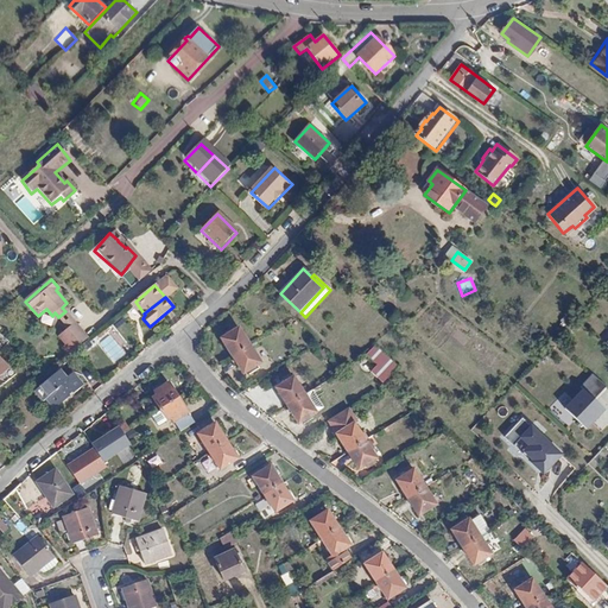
[(131,305),(140,316),(144,314),(135,302),(131,305)]
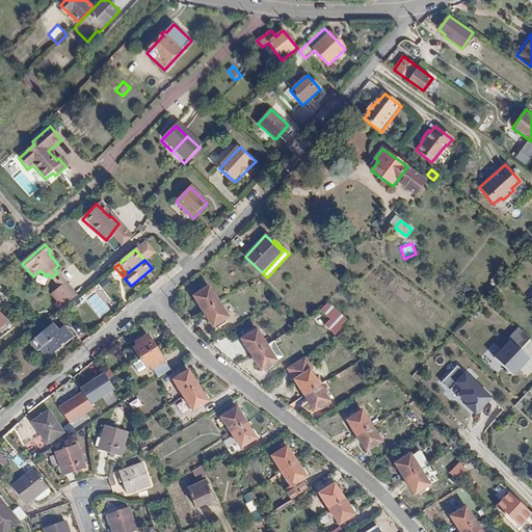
[(51,277),(61,290),(68,285),(57,272),(51,277)]
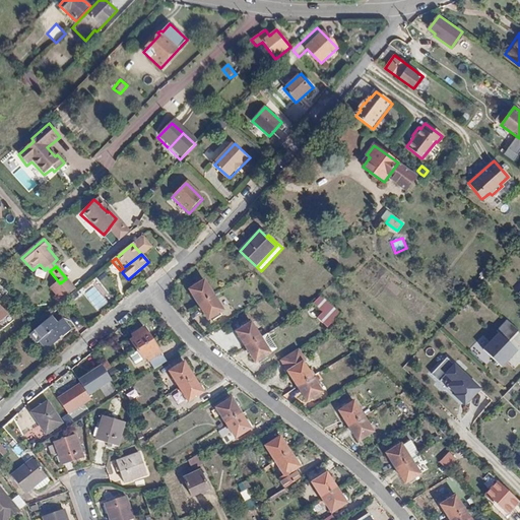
[(63,300),(69,296),(75,289),(66,278),(60,283),(55,288),(63,300)]
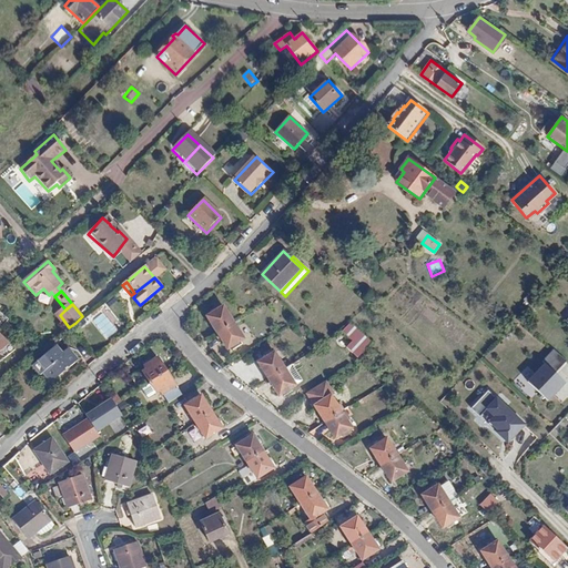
[(208,317),(217,334),(234,323),(224,306),(208,317)]
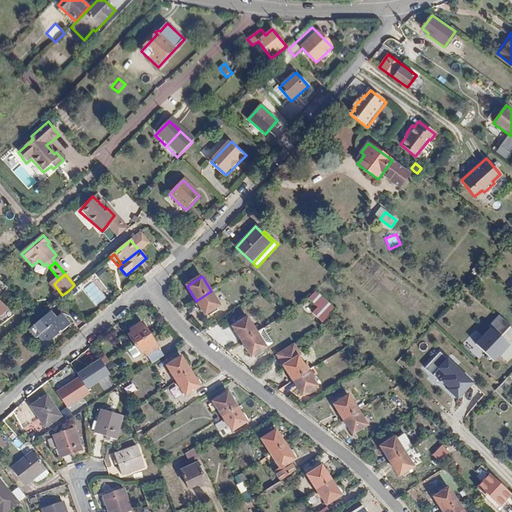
[(96,306),(106,298),(92,280),(82,289),(96,306)]
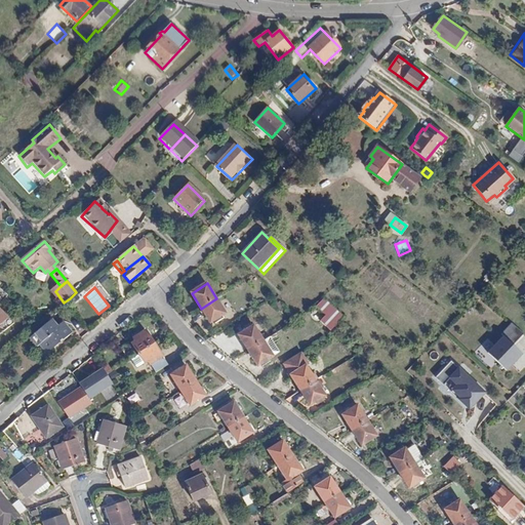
[(216,298),(201,309),(210,323),(226,314),(216,298)]
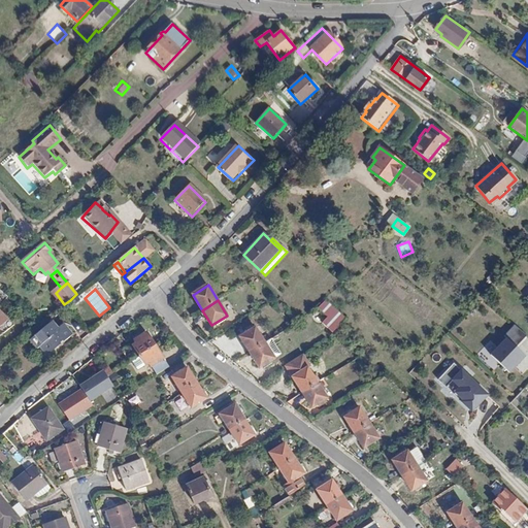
[(335,309),(326,300),(318,309),(327,319),(335,309)]
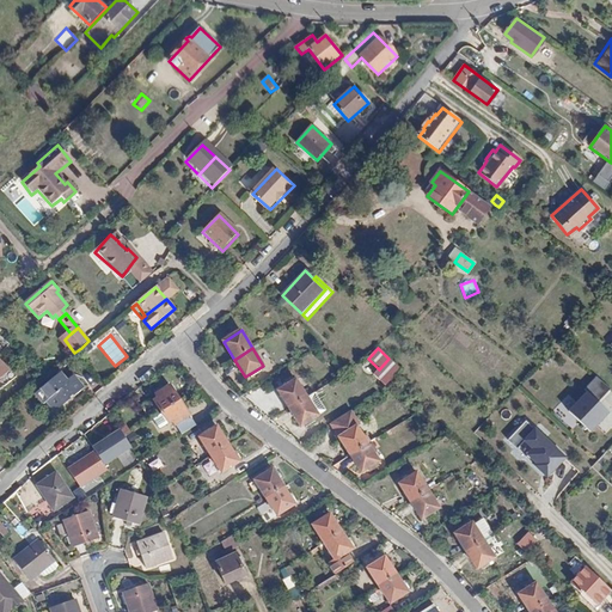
[(62,372),(36,393),(46,404),(48,403),(55,412),(71,399),(71,398),(73,396),(74,397),(86,387),(75,374),(68,380),(62,372)]
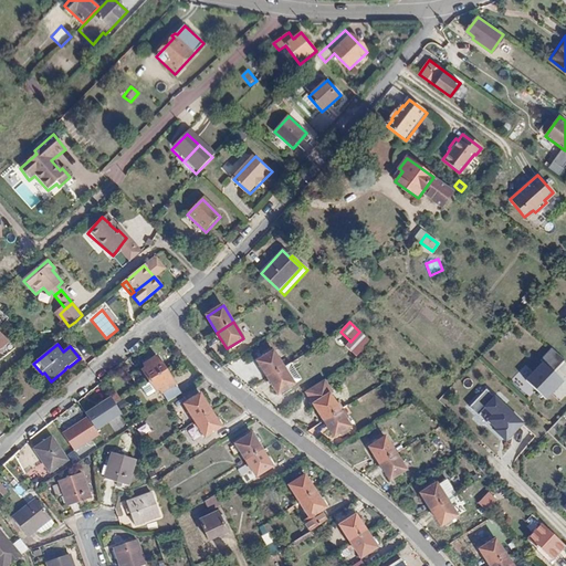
[(564,360),(553,349),(541,360),(545,364),(527,381),(547,401),(565,383),(553,370),(564,360)]
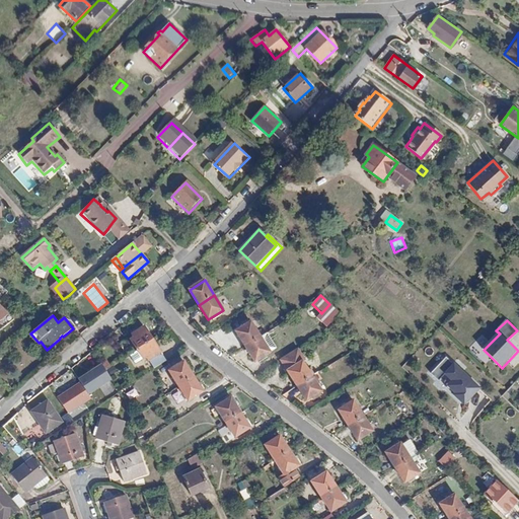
[(236,331),(246,348),(262,338),(250,322),(236,331)]
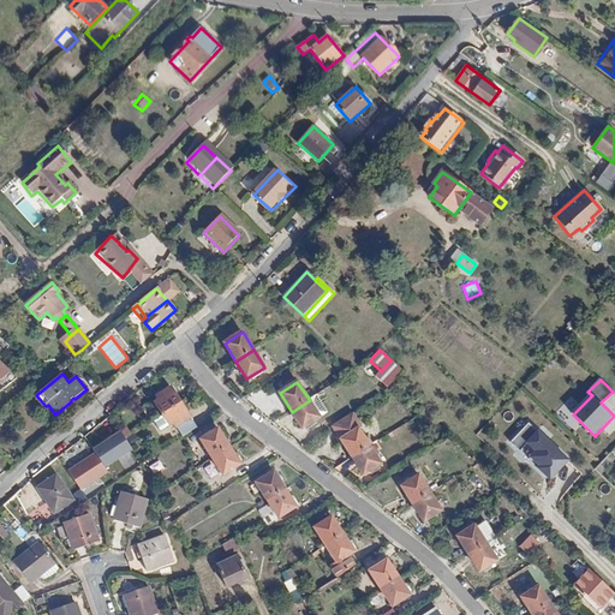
[(163,415),(181,402),(172,387),(157,396),(159,400),(155,402),(163,415)]
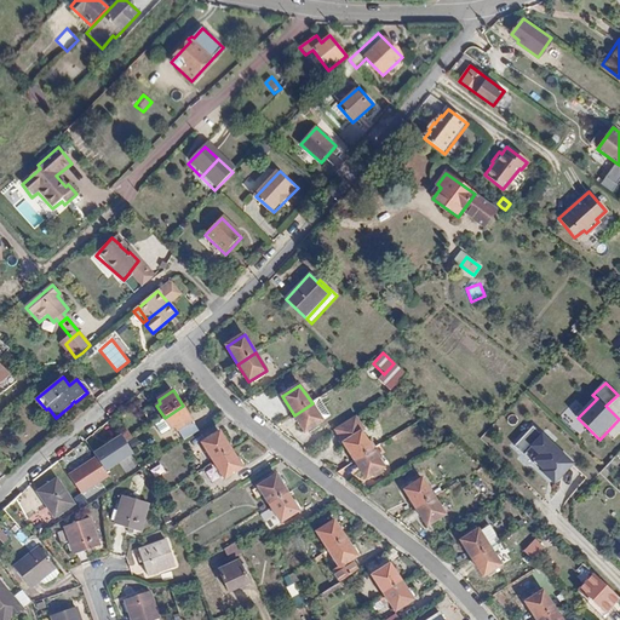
[(313,403),(294,415),(305,432),(323,422),(313,403)]
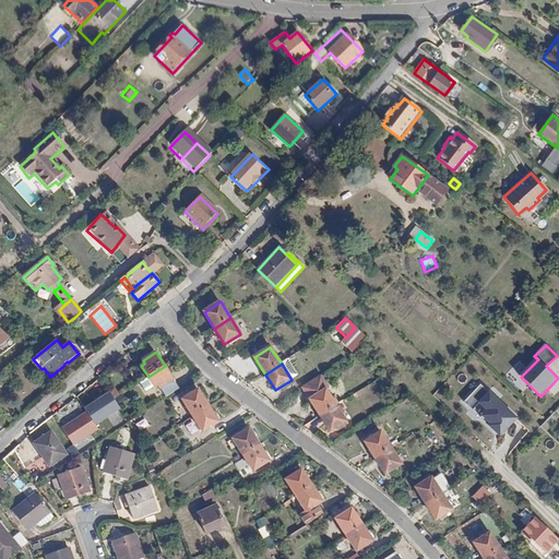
[(174,380),(165,366),(149,377),(155,388),(158,385),(161,389),(174,380)]
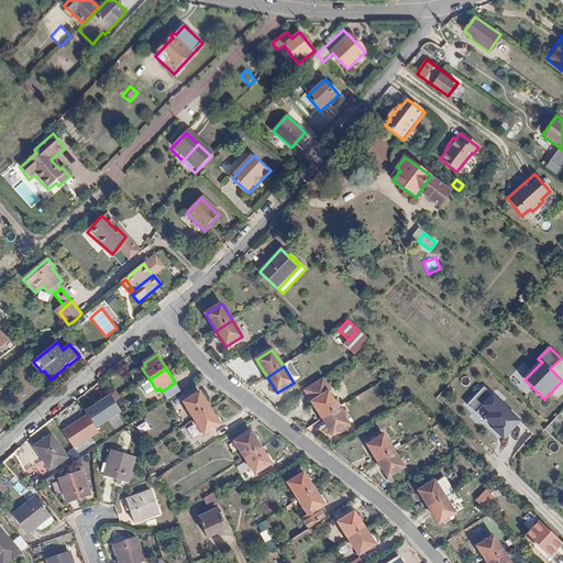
[(323,379),(305,390),(322,419),(339,409),(328,393),(331,390),(323,379)]
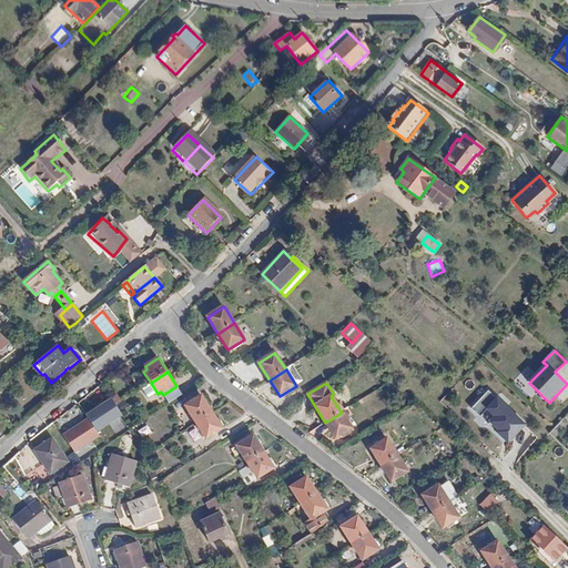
[(530,426),(490,388),(470,409),(482,419),(487,412),(495,418),(490,423),(500,433),(498,434),(511,446),(530,426)]
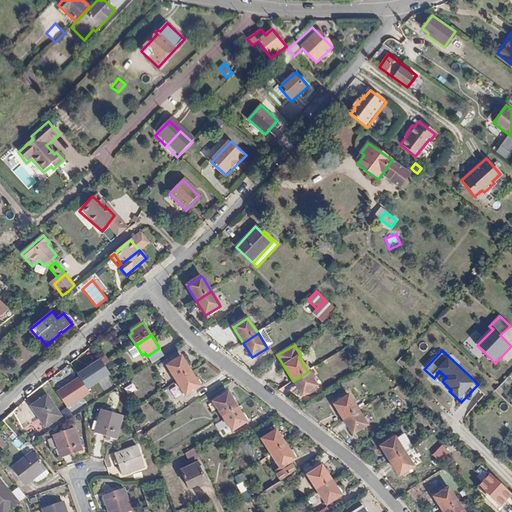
[(177,381),(191,371),(182,356),(167,366),(177,381)]
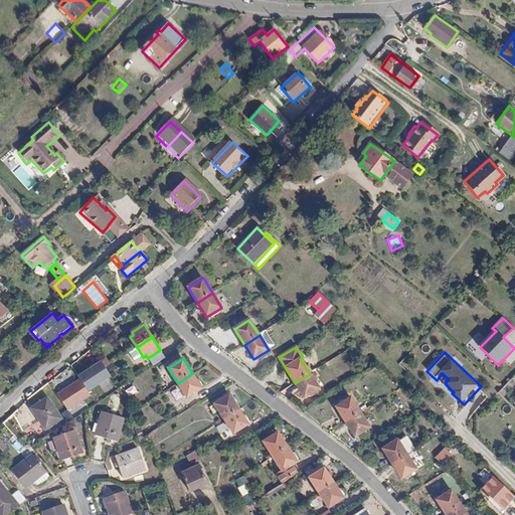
[(103,360),(79,376),(80,379),(90,392),(114,376),(103,360)]
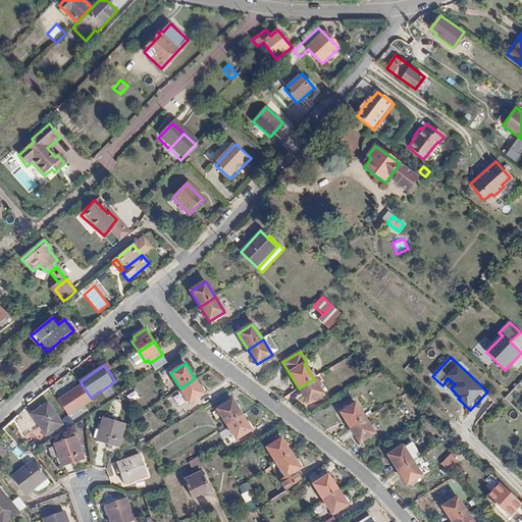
[(205,395),(195,378),(180,388),(190,404),(205,395)]
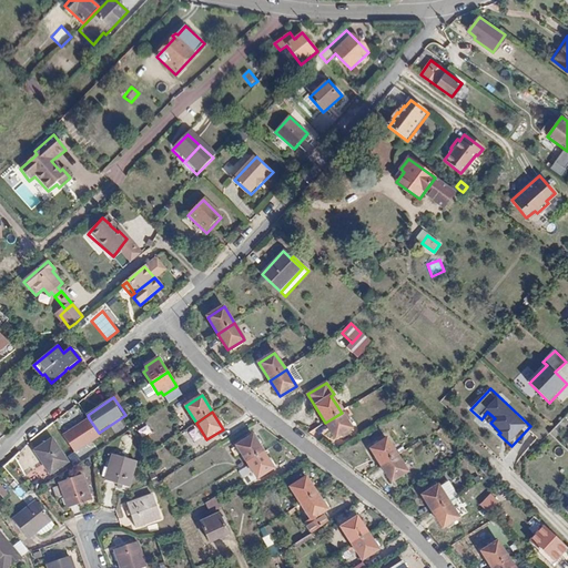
[(342,413),(325,423),(336,439),(352,428),(342,413)]
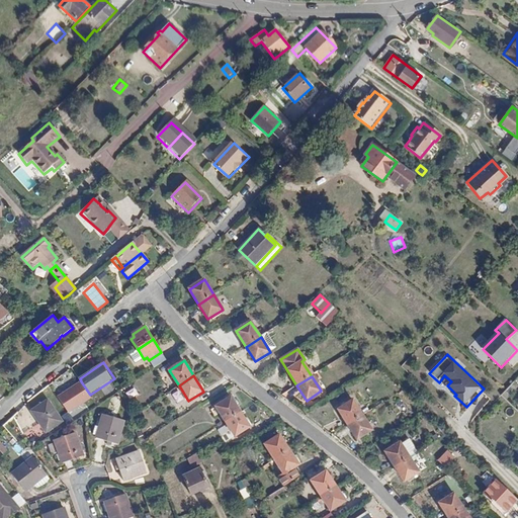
[(90,395),(81,381),(59,398),(71,415),(93,399),(90,395)]
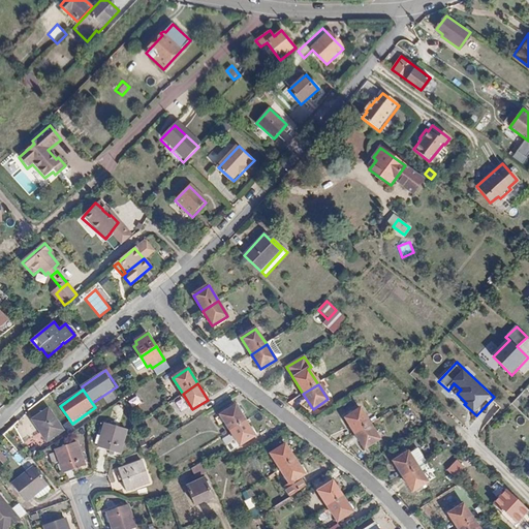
[(173,403),(183,412),(189,406),(179,397),(173,403)]
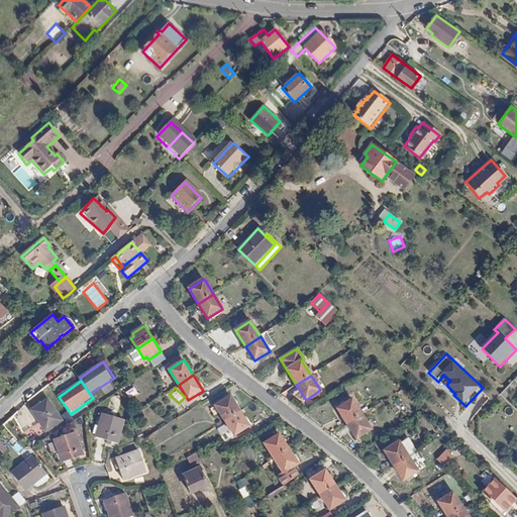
[(225,421),(240,411),(231,397),(216,406),(225,421)]
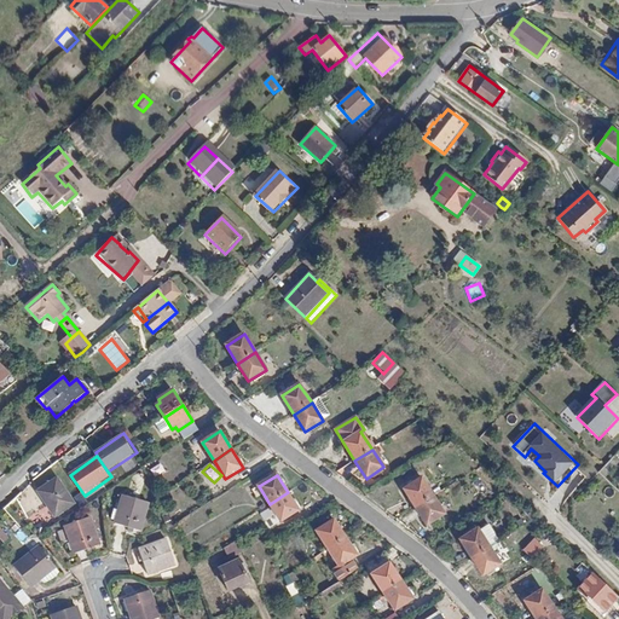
[(57,478),(38,491),(56,518),(75,503),(57,478)]
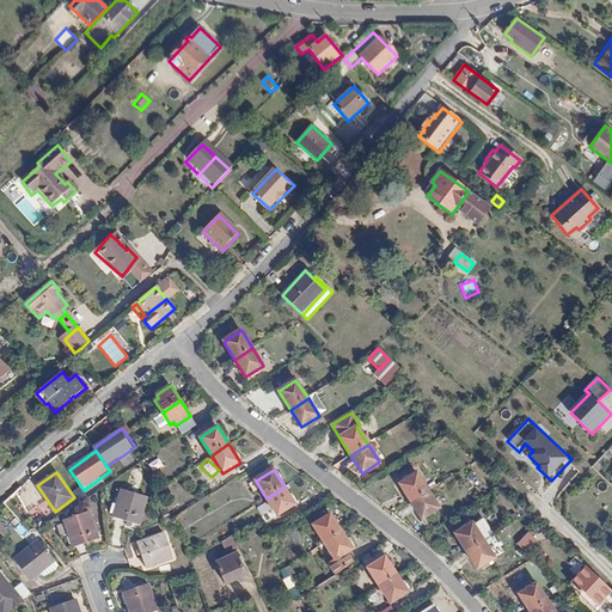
[(399,484),(411,502),(428,491),(417,473),(399,484)]
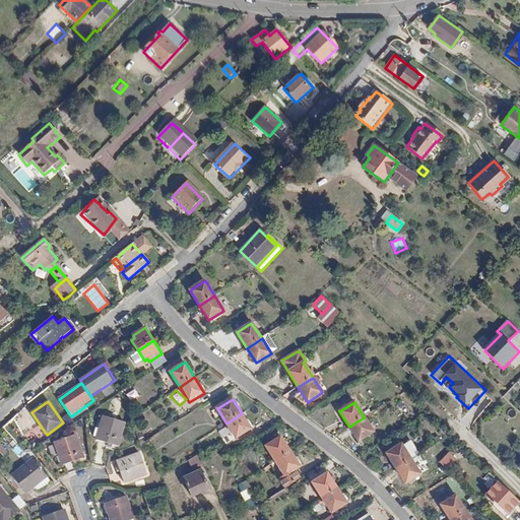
[(251,429),(242,413),(226,424),(236,439),(251,429)]
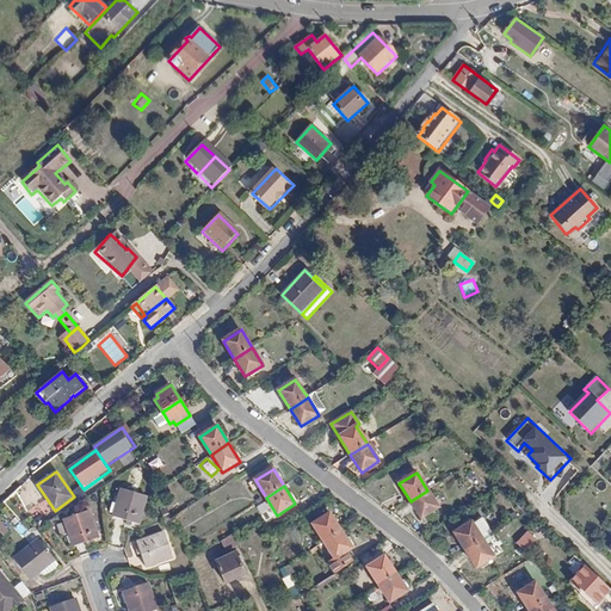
[(147,497),(122,489),(113,517),(140,524),(147,497)]
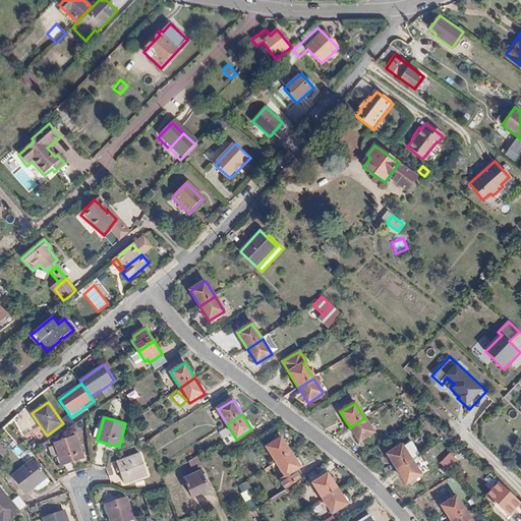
[(364,418),(350,427),(359,443),(374,432),(364,418)]
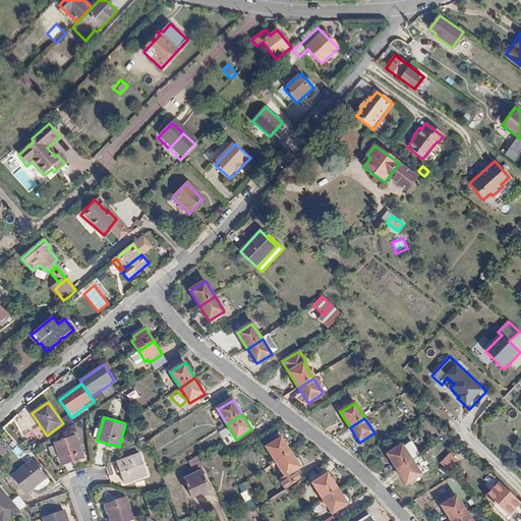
[(76,435),(55,443),(63,466),(84,458),(76,435)]
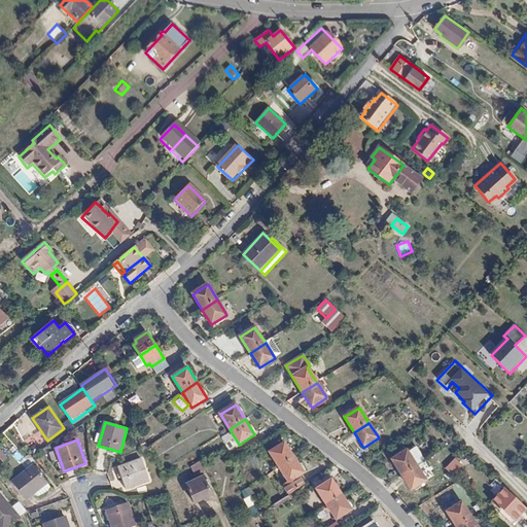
[(270,453),(280,468),(295,458),(285,443),(270,453)]
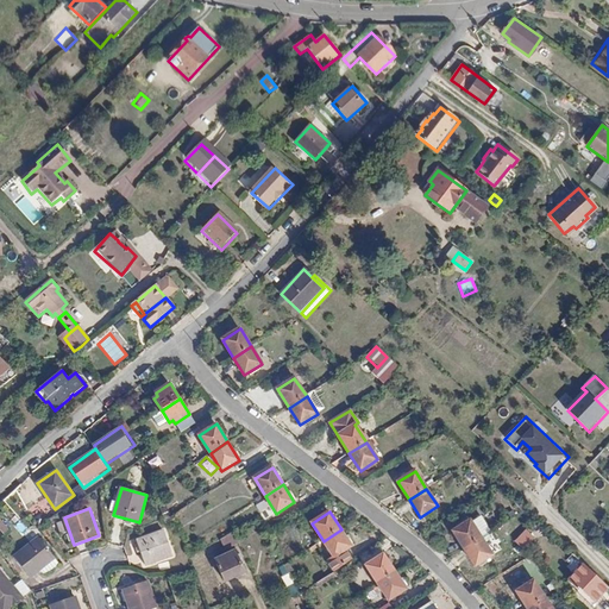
[(453,532),(465,550),(482,539),(471,521),(453,532)]
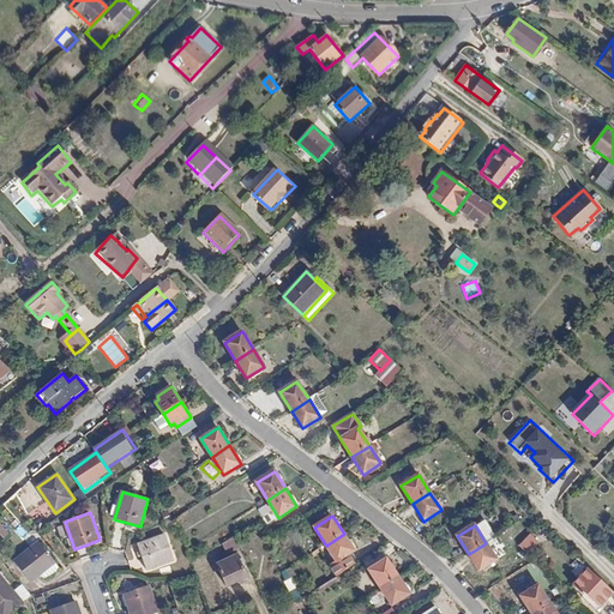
[(330,565),(337,577),(356,565),(350,555),(355,552),(344,534),(326,546),(336,561),(330,565)]
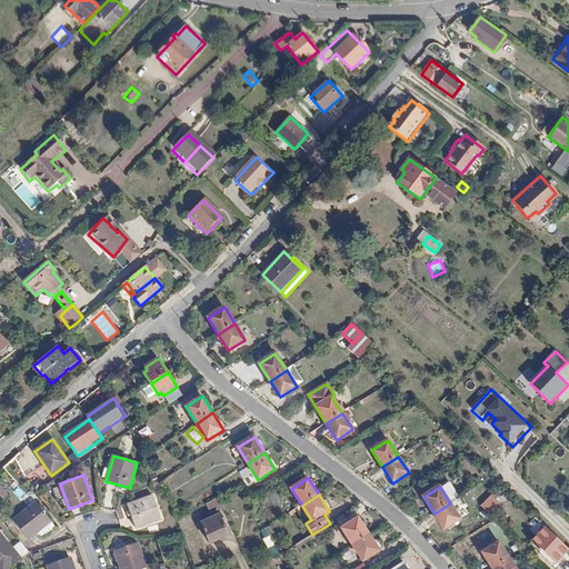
[(153,496),(128,505),(136,529),(161,519),(153,496)]
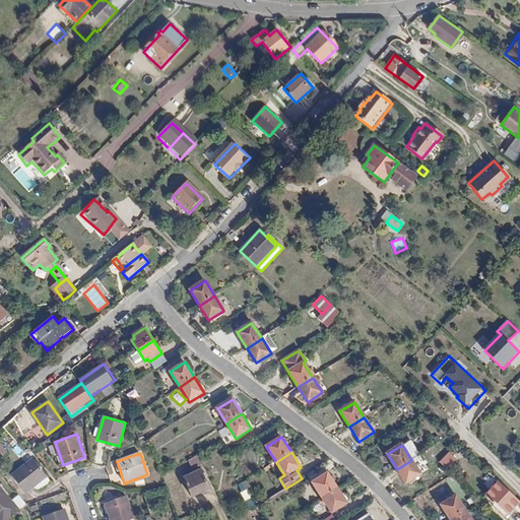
[(33,458),(12,475),(26,494),(48,477),(33,458)]
